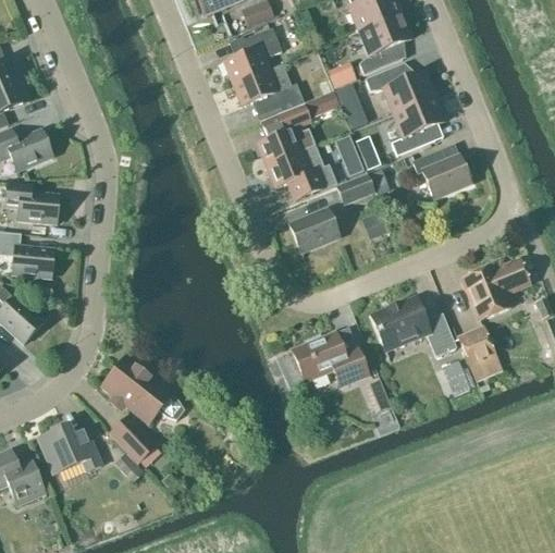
[(200,0),(205,13),(236,0),(200,0)]
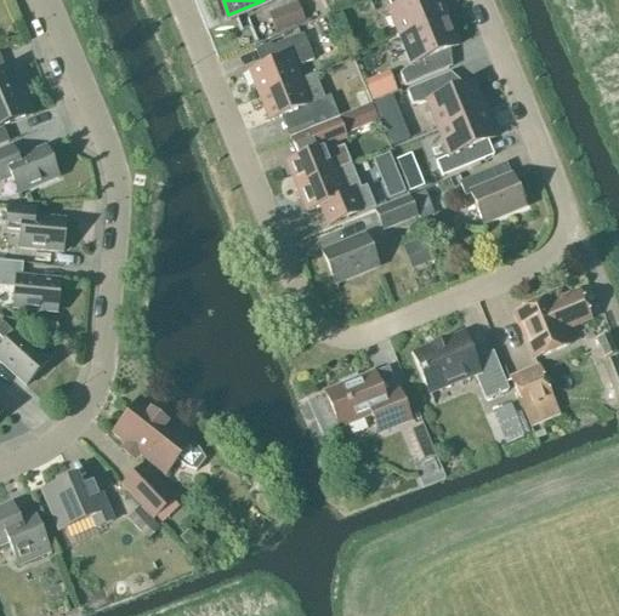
[(271,27),(299,15),(293,0),(283,0),(263,9),(271,27)]
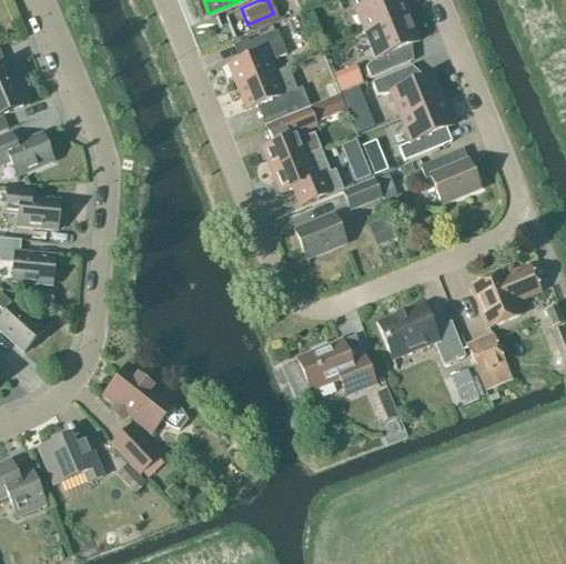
[(411,13),(405,0),(359,0),(361,4),(357,6),(367,31),(411,13)]
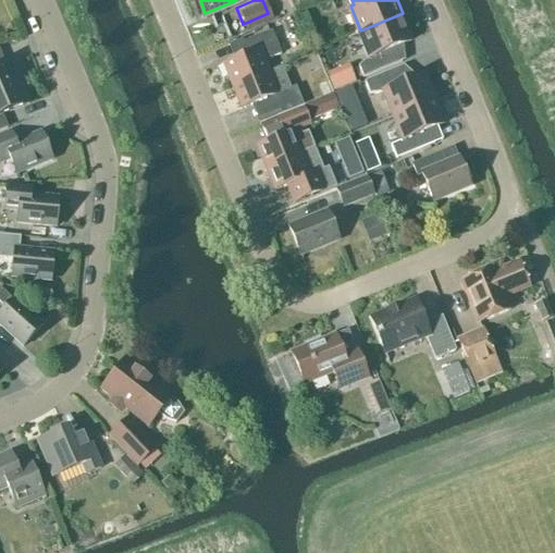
[(360,31),(370,54),(360,63),(365,75),(404,59),(397,44),(412,37),(403,13),(360,31)]
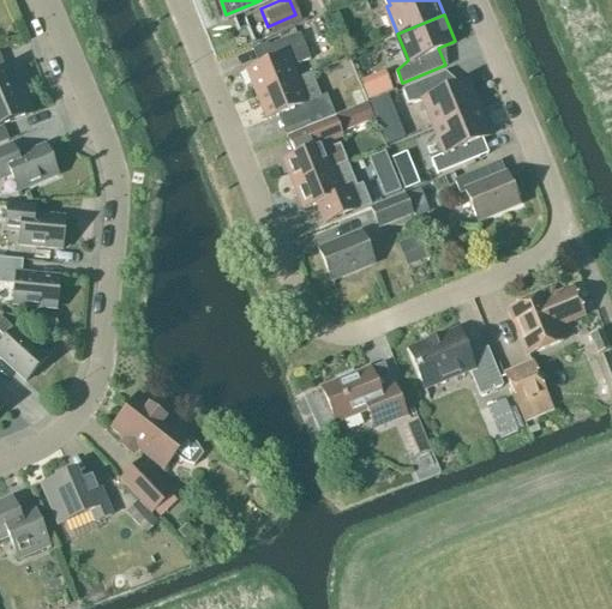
[(312,55),(301,30),(275,41),(281,54),(247,67),(258,91),(298,74),(293,64),(312,55)]
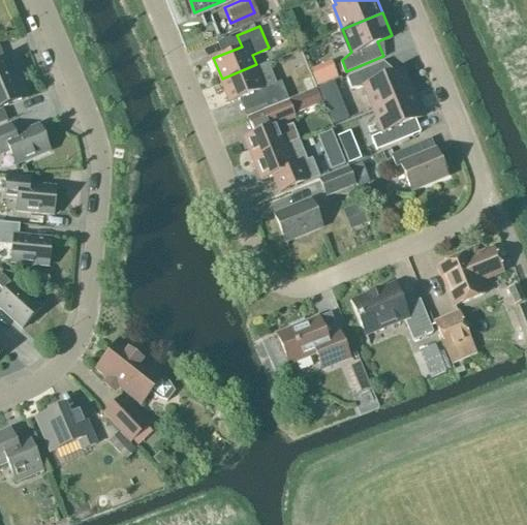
[(0,84),(21,75),(12,55),(0,60),(0,84)]
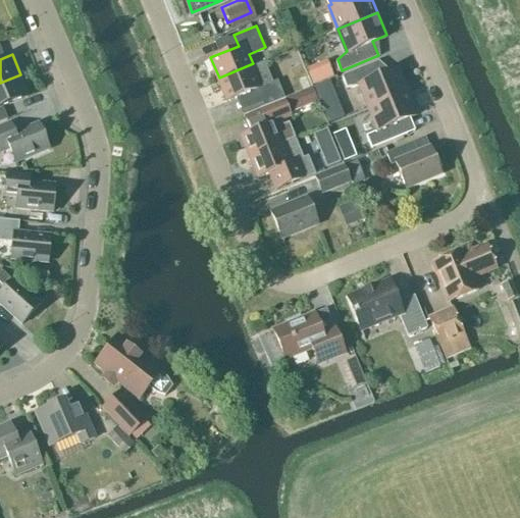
[(409,90),(400,66),(385,72),(379,58),(344,73),(348,85),(360,83),(369,106),(409,90)]
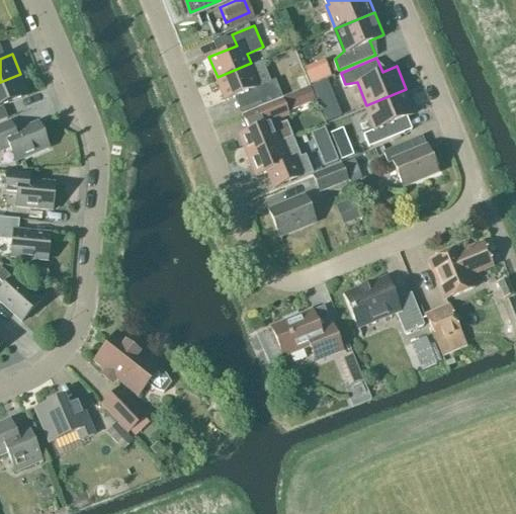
[(218,77),(226,98),(253,87),(258,98),(280,89),(276,78),(260,84),(251,63),(218,77)]
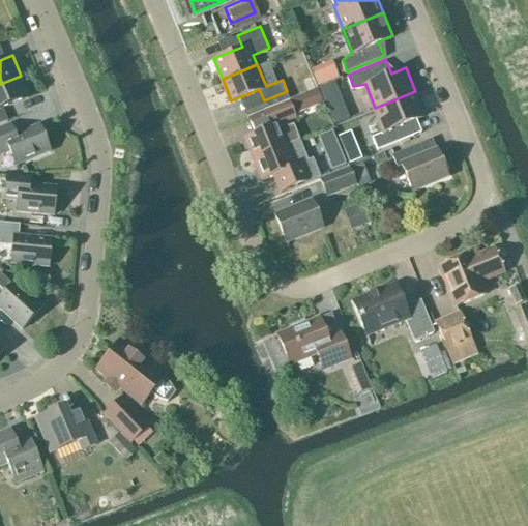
[(312,72),(304,76),(309,88),(317,85),(312,72)]
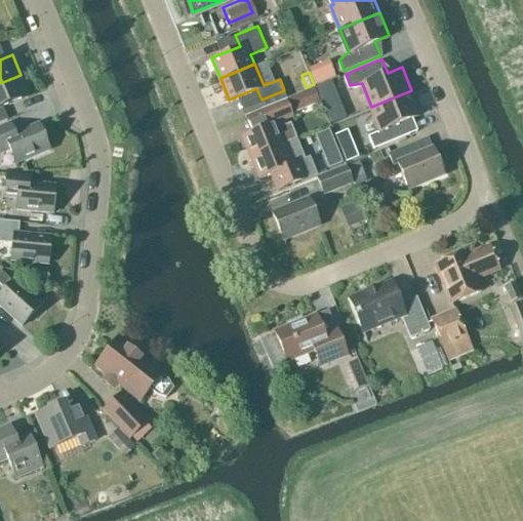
[(0,83),(0,107),(29,94),(21,75),(0,83)]
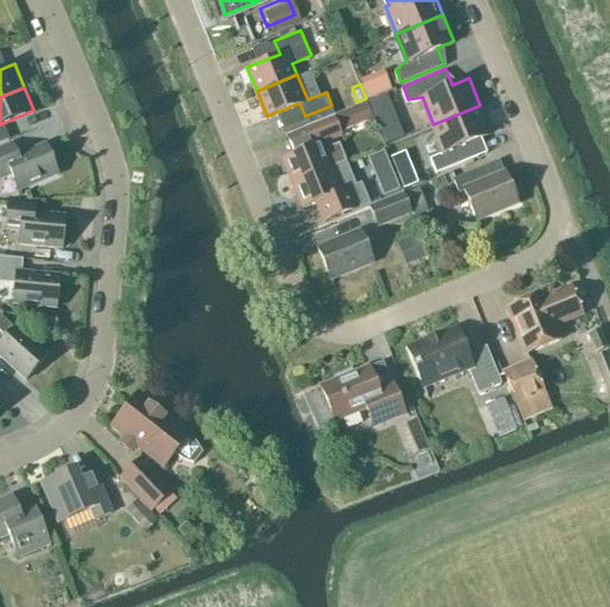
[(388,92),(370,99),(376,114),(394,106),(388,92)]
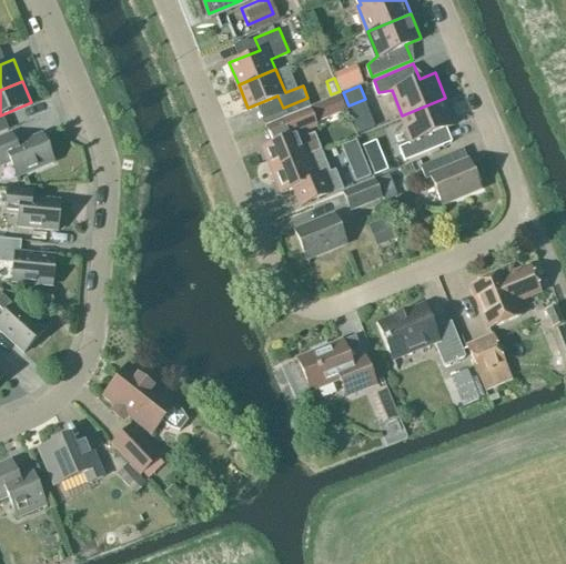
[(455,122),(445,98),(402,116),(413,140),(400,145),(405,159),(445,142),(440,129),(455,122)]
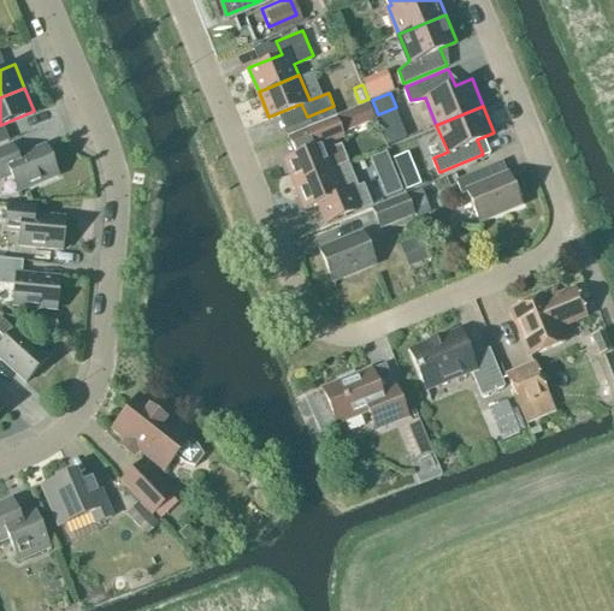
[(349,107),(337,112),(344,129),(356,124),(349,107)]
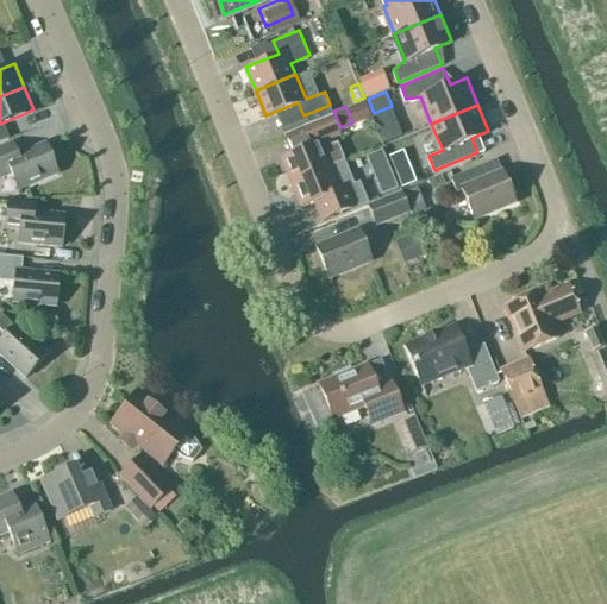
[(307,125),(313,139),(339,129),(333,114),(307,125)]
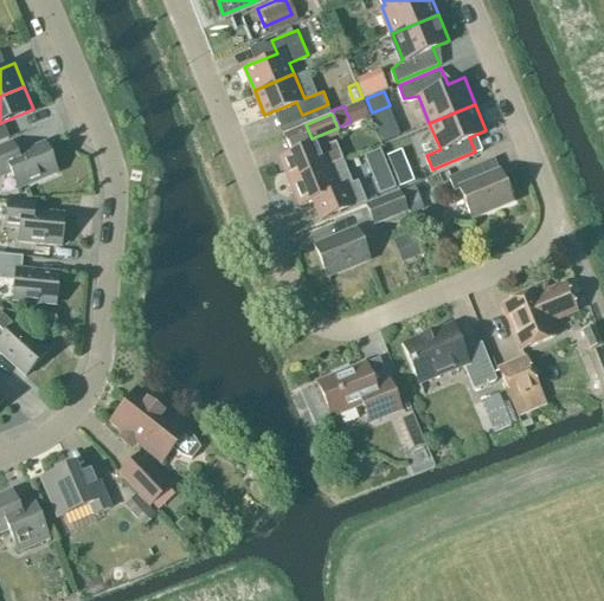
[(290,152),(281,155),(290,179),(331,163),(320,139),(313,142),(307,129),(284,137),(290,152)]
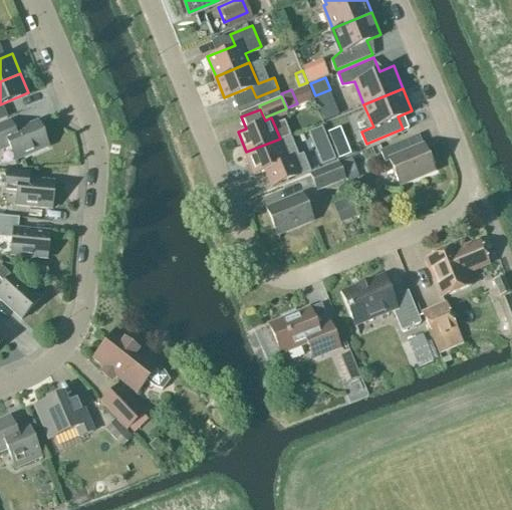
[(0,148),(11,144),(16,158),(49,144),(39,119),(15,130),(11,118),(0,121),(0,148)]
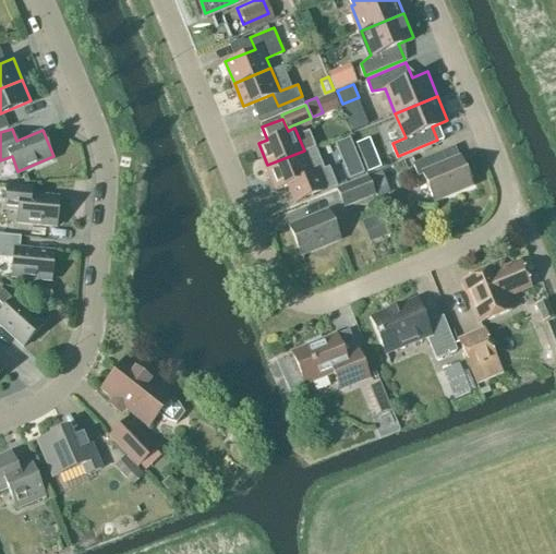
[(288,183),(292,195),(336,178),(330,166),(326,167),(317,145),(304,151),(267,165),(276,188),(288,183)]
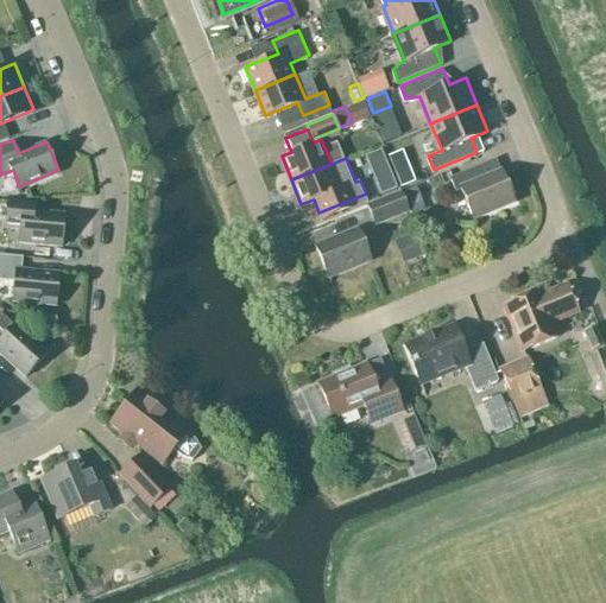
[(515,198),(503,170),(490,176),(484,162),(452,175),(458,189),(462,186),(474,215),(515,198)]
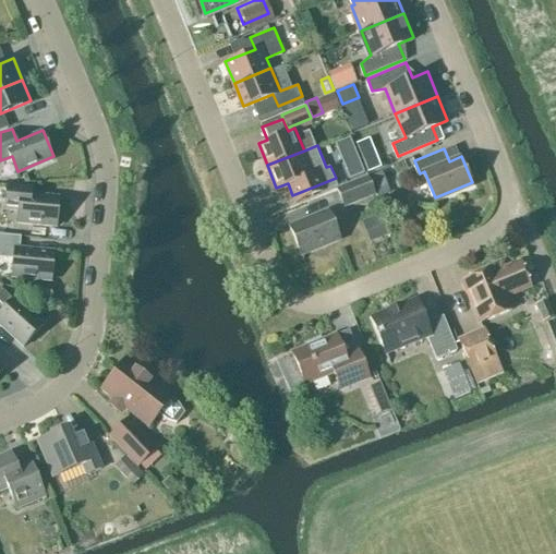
[(347,204),(375,192),(369,175),(340,187),(347,204)]
